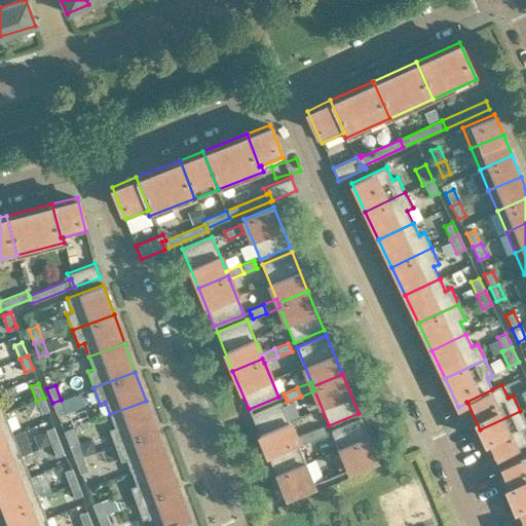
[(49,411),(44,398),(36,401),(41,414),(49,411)]
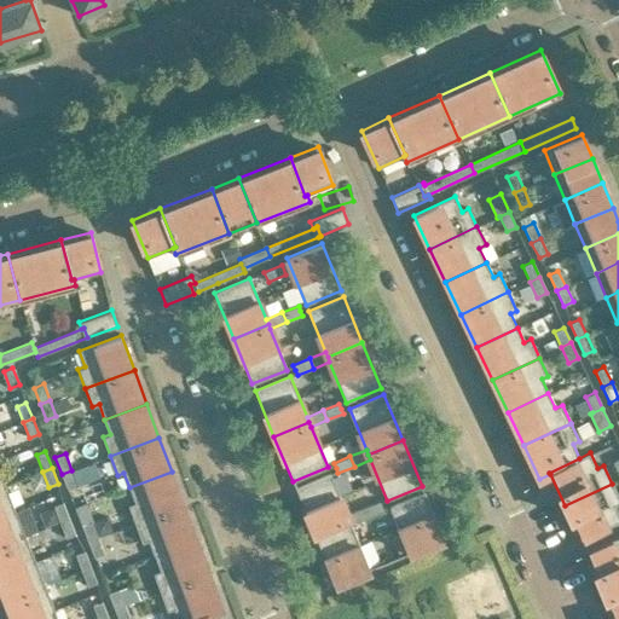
[(77,485),(71,470),(62,474),(68,490),(77,485)]
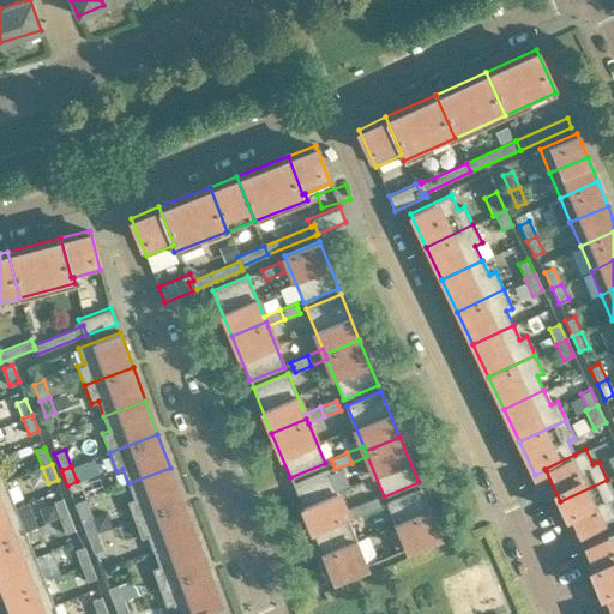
[(182,501),(170,468),(128,483),(133,499),(127,501),(134,519),(182,501)]
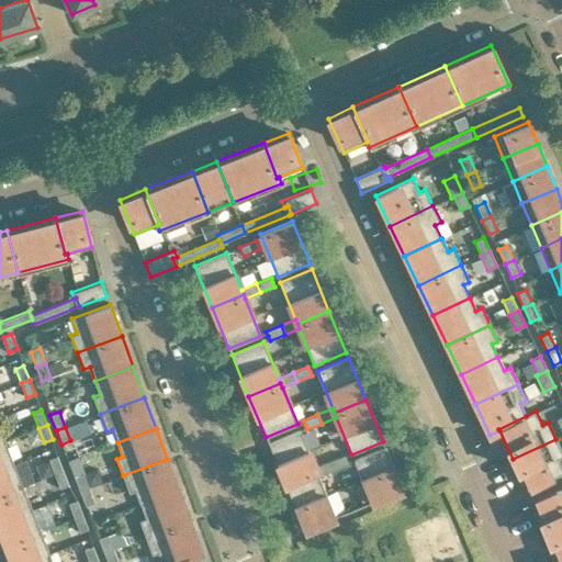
[(300,430),(268,444),(285,485),(317,472),(315,468),(300,430)]
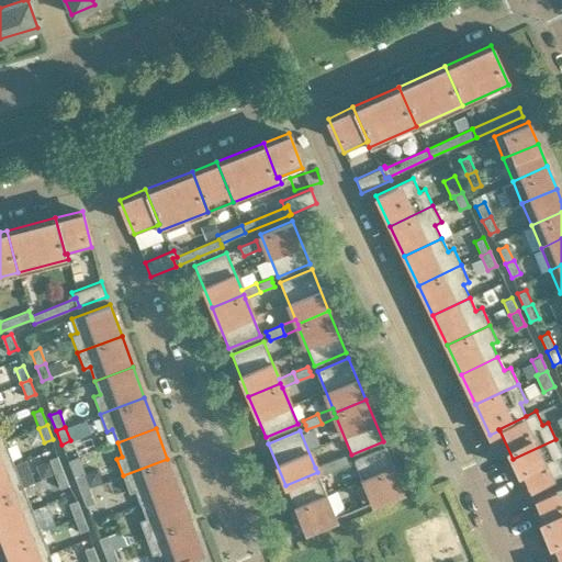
[(561,456),(561,451),(555,439),(513,459),(528,490),(561,473),(561,467),(558,459),(561,456)]
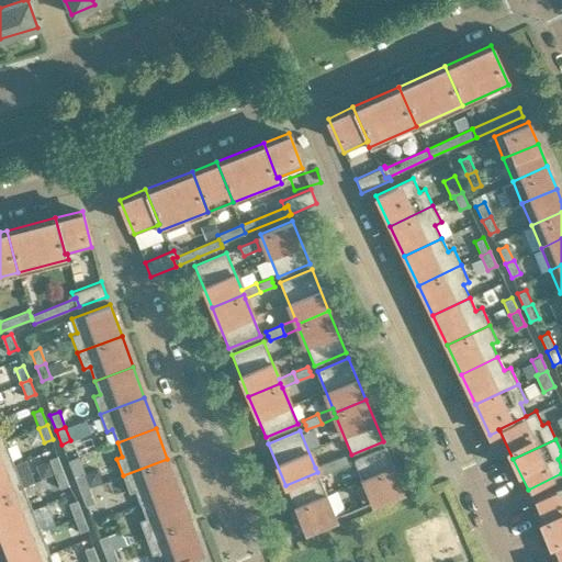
[(0,469),(14,464),(6,441),(0,442),(0,469)]
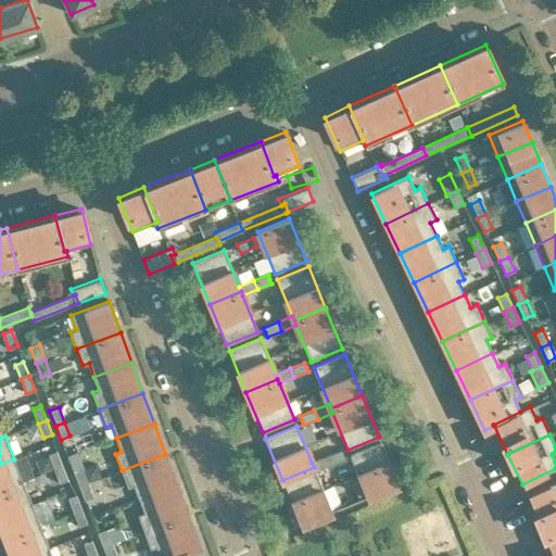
[(381,442),(350,455),(359,480),(367,496),(367,497),(399,484),(381,442)]
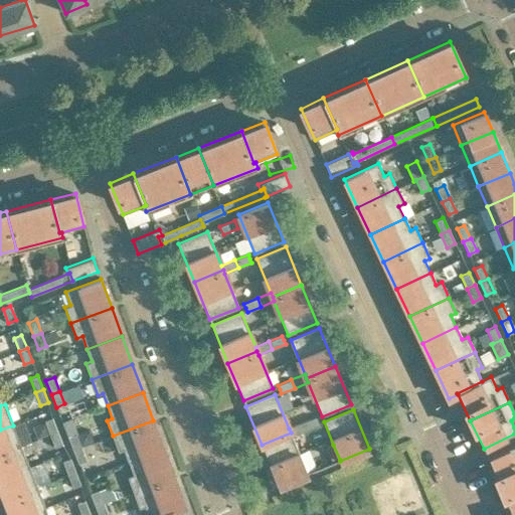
[(57,432),(52,417),(44,420),(50,435),(57,432)]
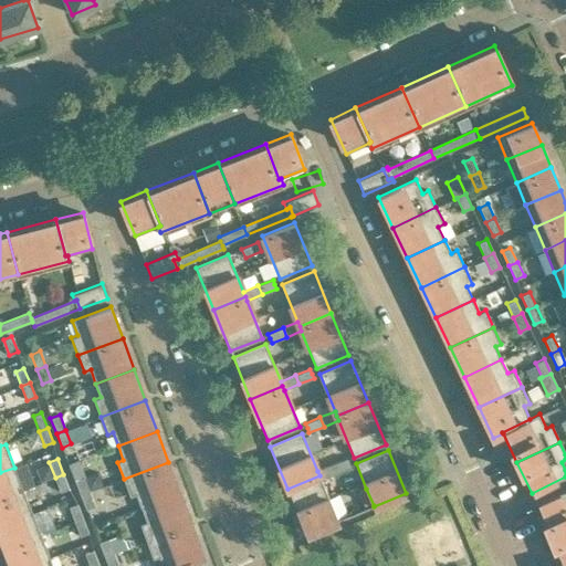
[(347,459),(332,464),(336,473),(350,468),(348,463),(347,459)]
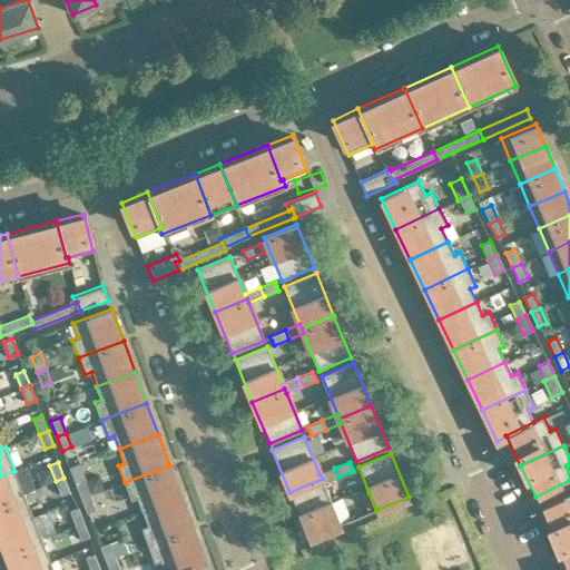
[(182,497),(169,465),(125,482),(131,500),(137,498),(143,511),(182,497)]
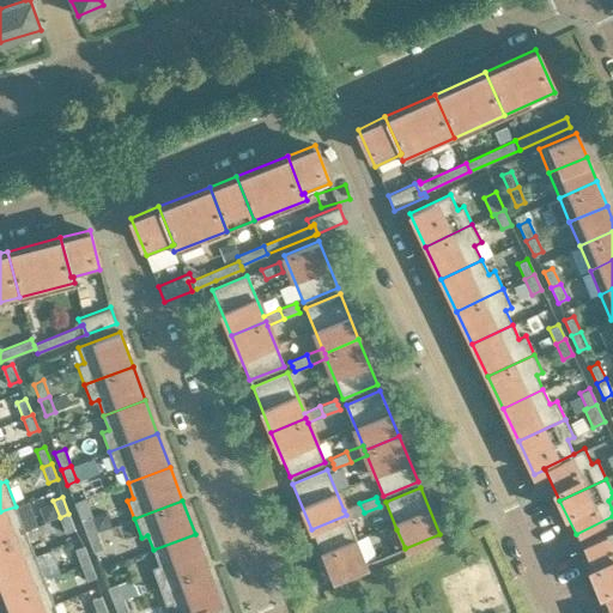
[(359,503),(344,510),(346,515),(347,520),(364,513),(359,503)]
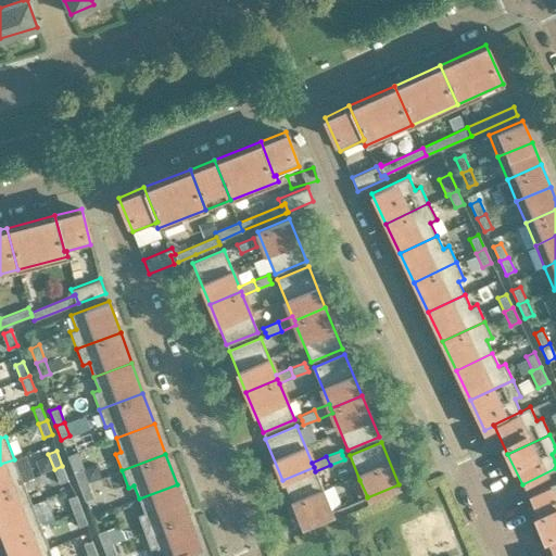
[(0,490),(23,481),(14,459),(0,464),(0,490)]
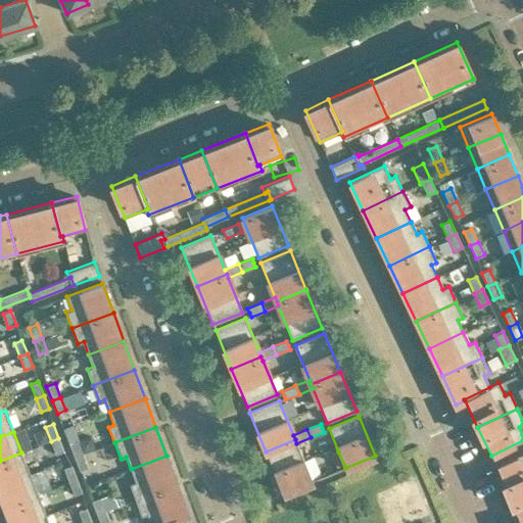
[(63,452),(58,438),(51,441),(56,455),(63,452)]
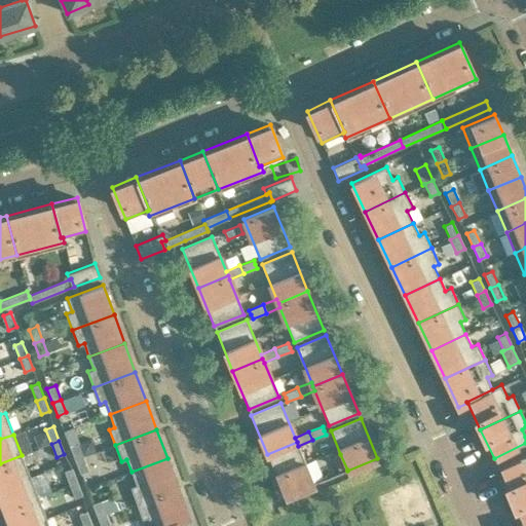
[(297,442),(267,454),(285,496),(314,484),(313,483),(298,446),(297,442)]
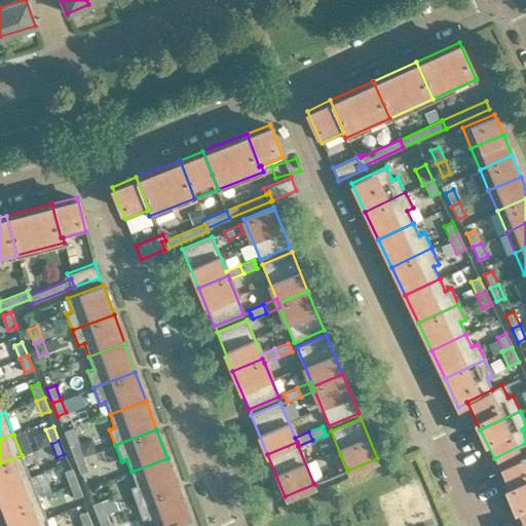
[(78,443),(69,446),(75,460),(83,457),(78,443)]
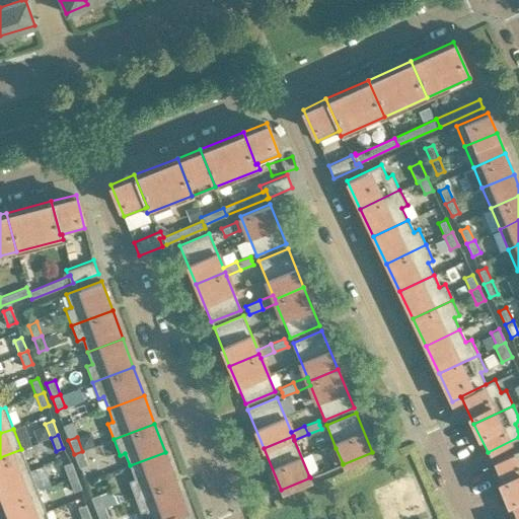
[(336,448),(328,451),(336,466),(343,463),(336,448)]
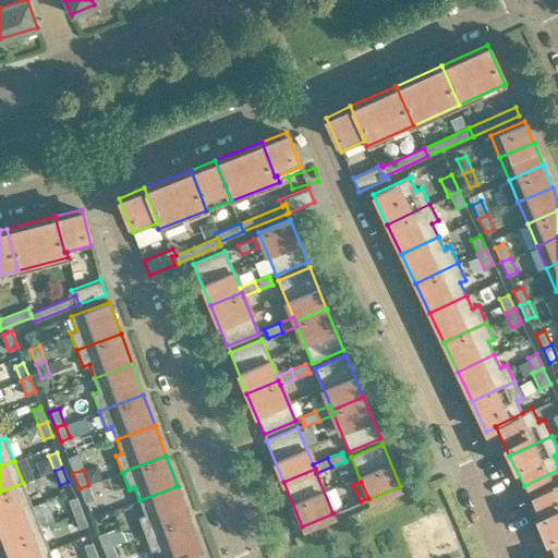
[(0,517),(32,505),(23,483),(0,492),(0,517)]
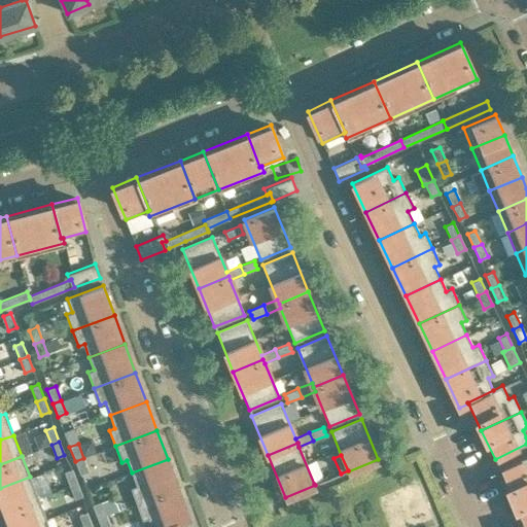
[(526,457),(499,468),(511,498),(526,491),(526,457)]
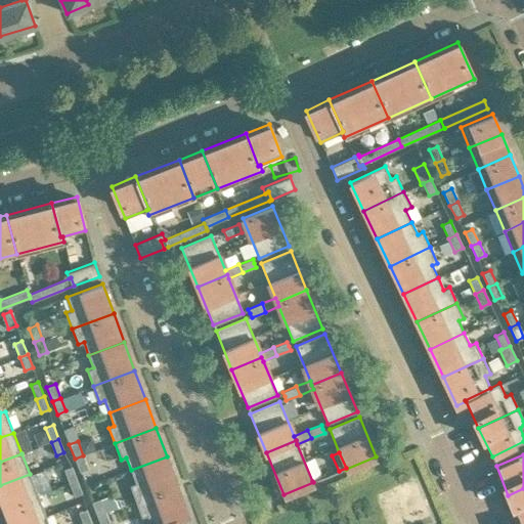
[(88,469),(83,455),(75,459),(80,472),(88,469)]
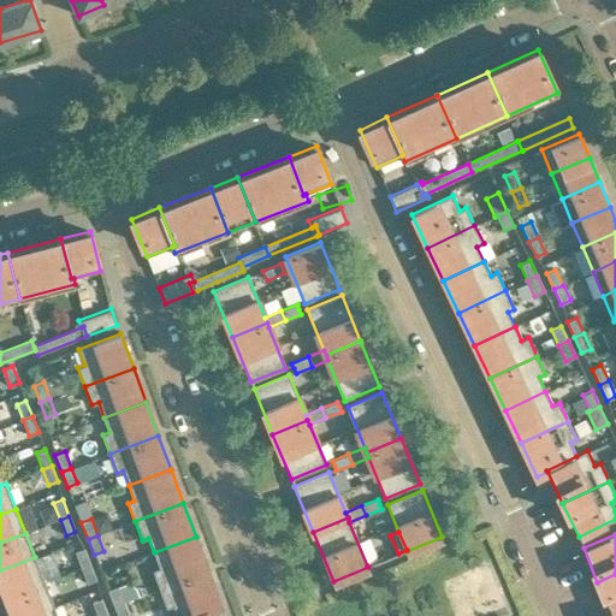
[(208,570),(196,537),(154,552),(159,568),(153,570),(160,588),(208,570)]
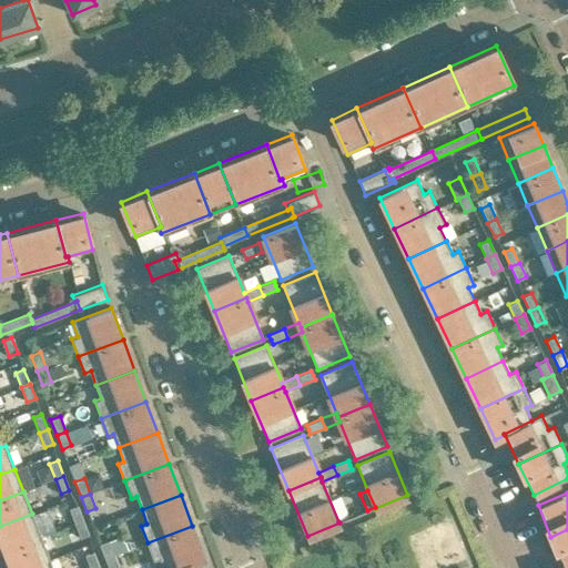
[(83,520),(78,505),(69,508),(75,524),(83,520)]
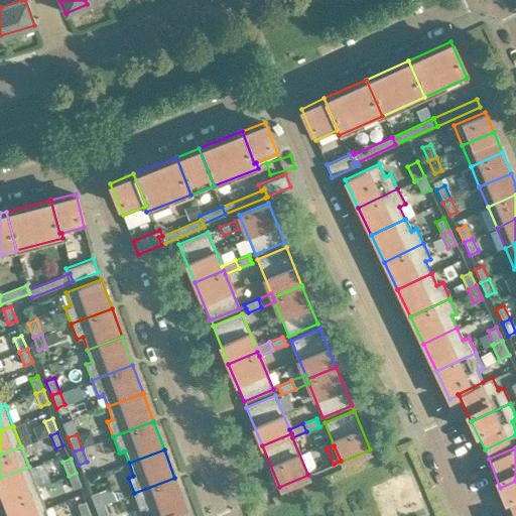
[(57,463),(35,470),(38,482),(60,476),(57,463)]
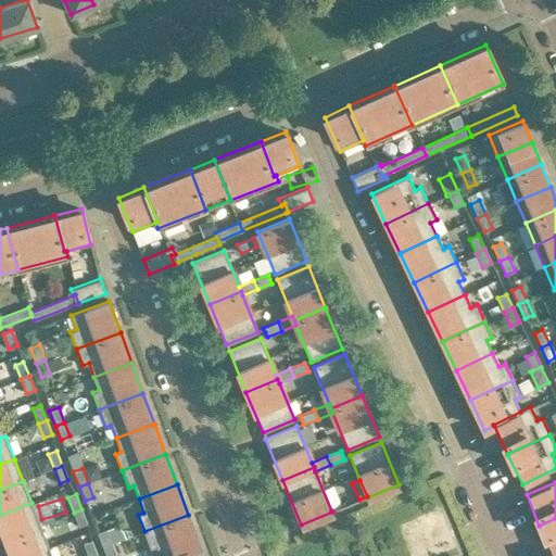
[(40,526),(32,503),(0,515),(0,525),(5,539),(40,526)]
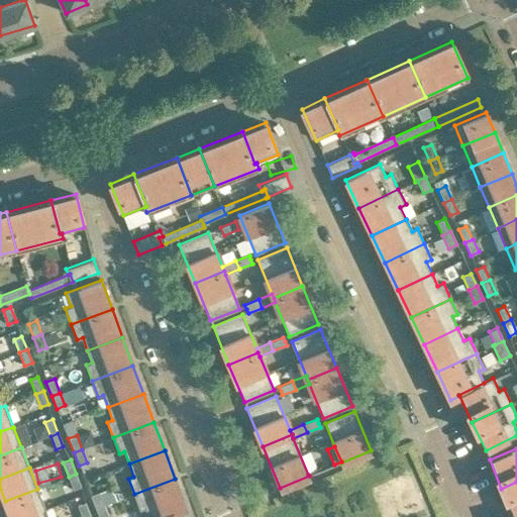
[(81,487),(76,474),(69,477),(74,490),(81,487)]
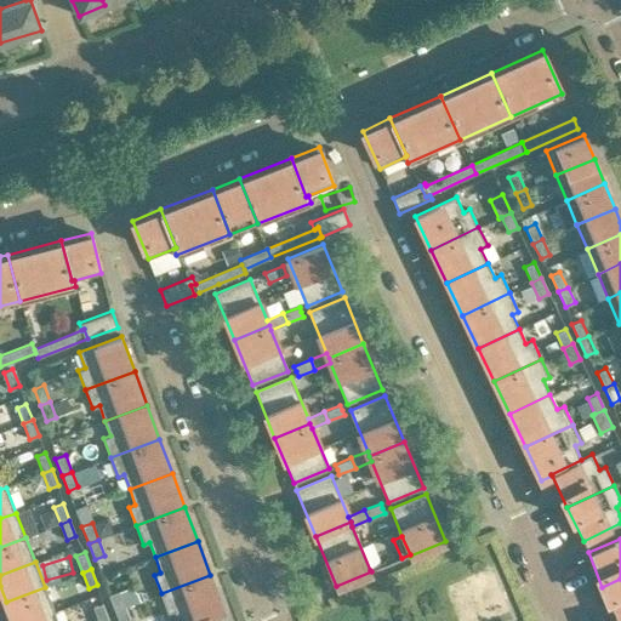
[(223,611),(210,575),(161,593),(167,613),(175,610),(178,620),(192,620),(211,614),(212,615),(223,611)]
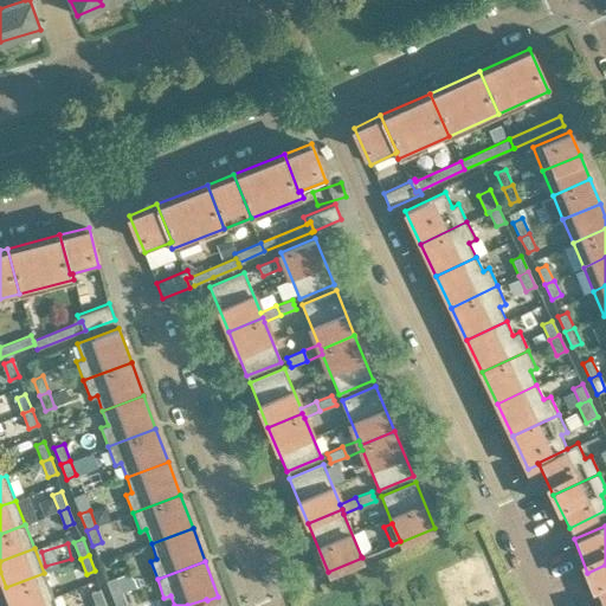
[(605,565),(587,573),(600,605),(601,605),(605,603),(605,565)]
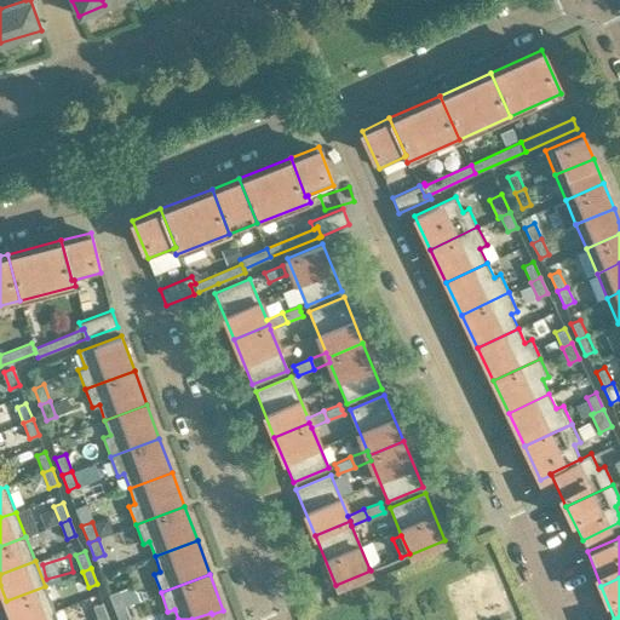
[(128,585),(119,590),(108,593),(115,610),(125,606),(139,600),(137,591),(128,585)]
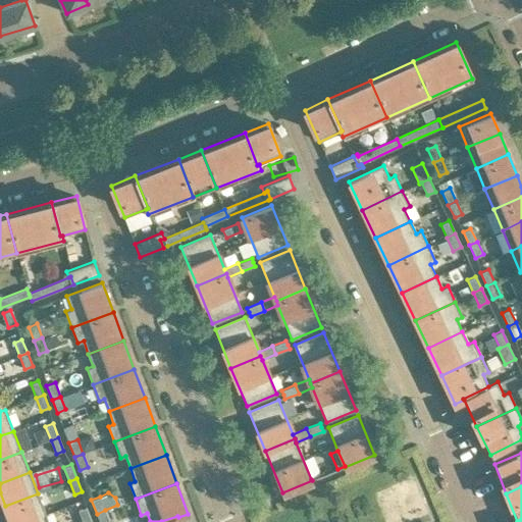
[(25,521),(46,514),(38,493),(5,506),(11,521),(25,521)]
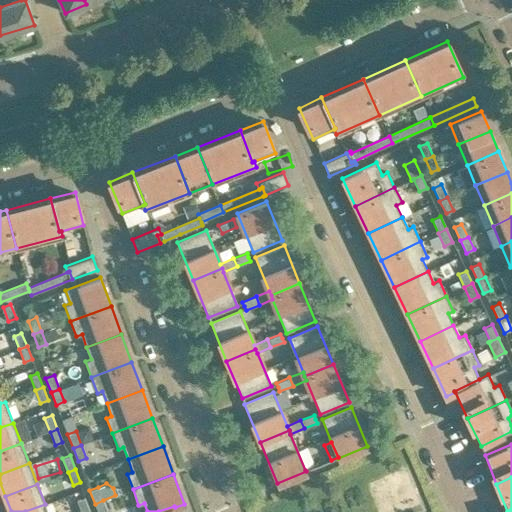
[(85,511),(89,511),(84,497),(77,500),(81,511),(85,511)]
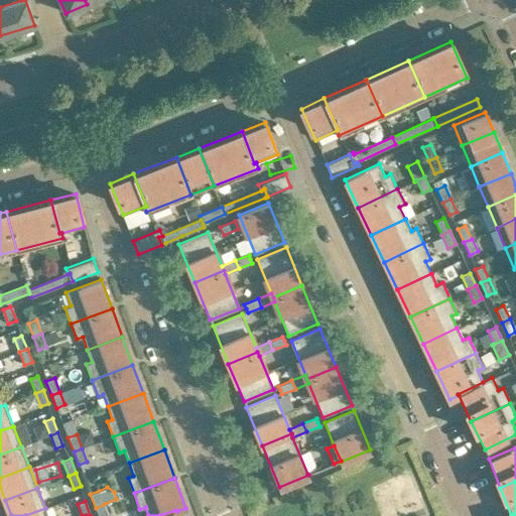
[(108,515),(104,504),(96,508),(98,515),(108,515)]
